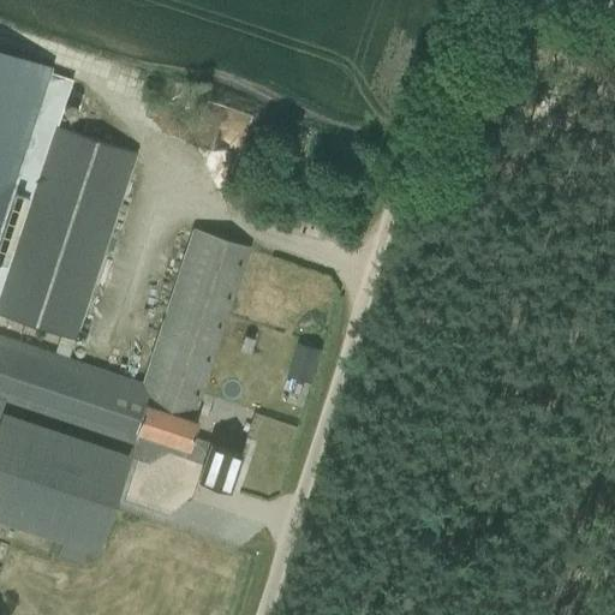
[(0,293),(55,127),(71,79),(48,72),(49,66),(0,49),(0,293)]
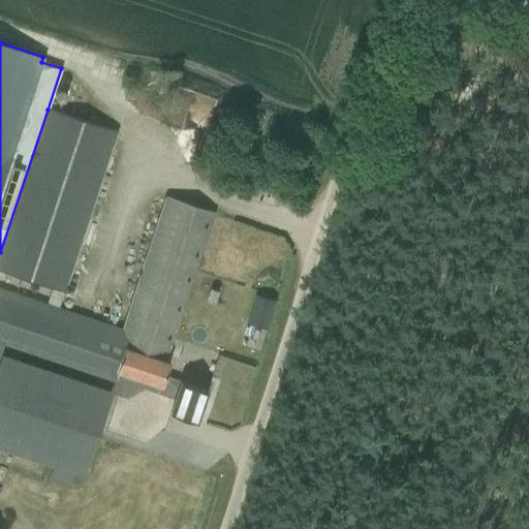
[(0,288),(0,343),(114,381),(116,372),(160,386),(164,376),(168,363),(164,362),(213,212),(193,206),(168,197),(122,337),(55,314),(62,291),(63,292),(116,131),(48,110),(0,252),(0,271),(51,287),(45,304),(0,288)]
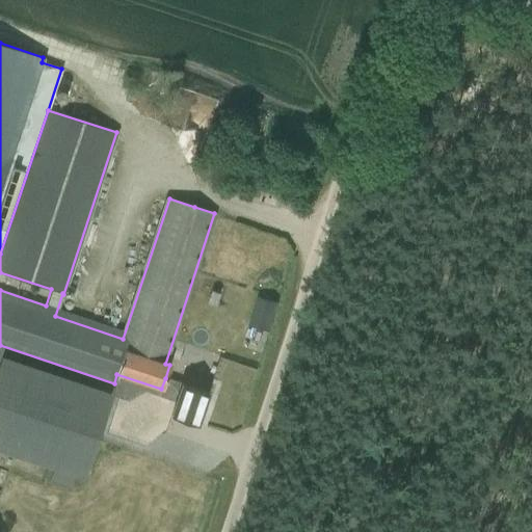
[(258,298),(254,309),(272,315),(276,304),(258,298)]
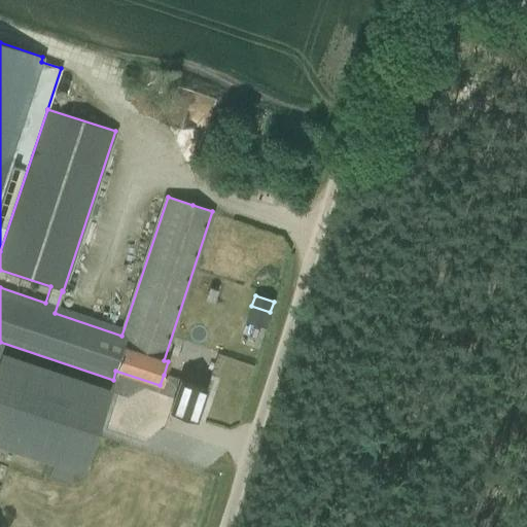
[(97,427),(110,389),(0,351),(0,447),(81,473),(82,470),(94,435),(97,427)]
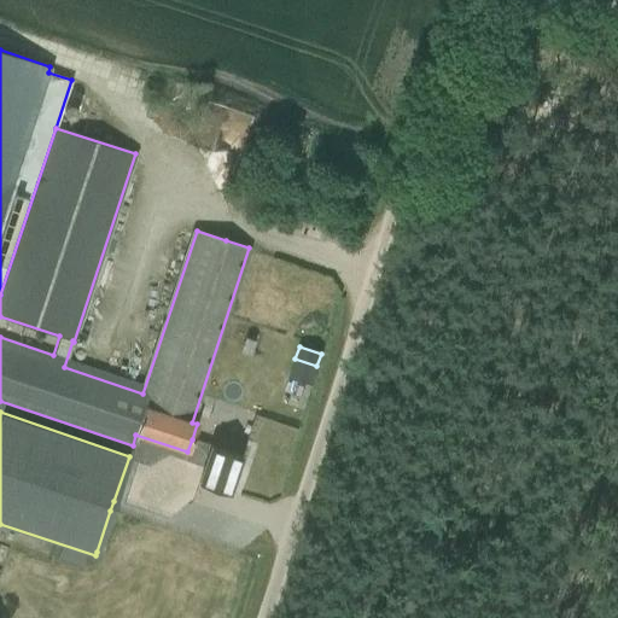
[(192,439),(187,452),(184,461),(203,467),(198,483),(228,493),(240,456),(192,439)]
